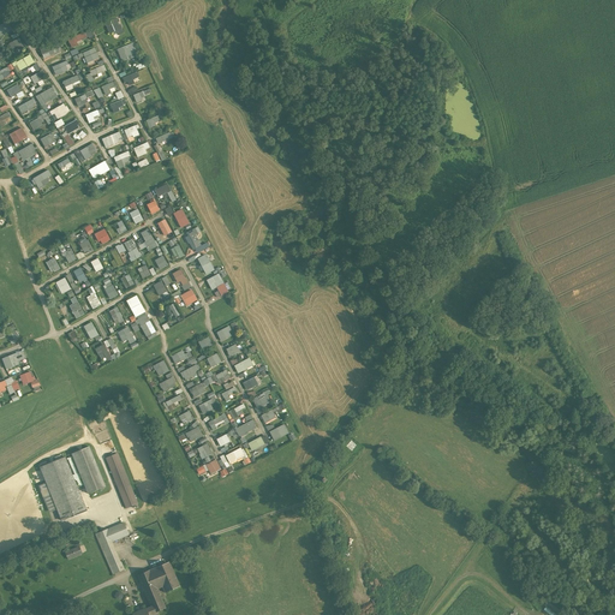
[(117,18),(105,23),(109,34),(115,31),(118,36),(124,34),(120,24),(119,25),(117,18)]
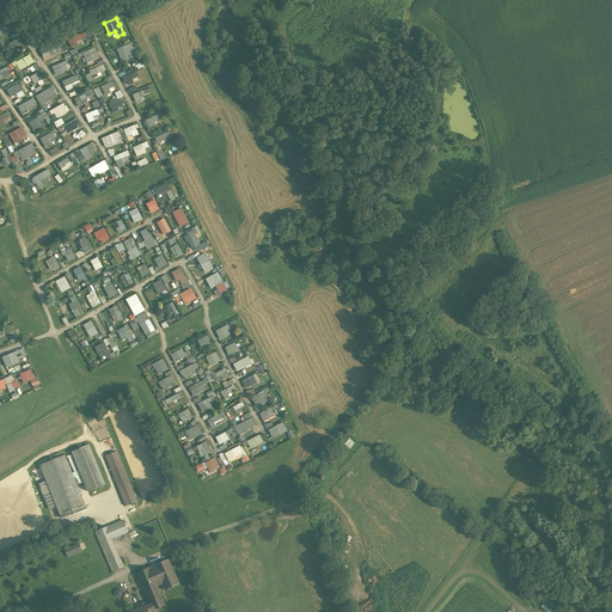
[(0,36),(12,30),(7,22),(0,25),(0,36)]
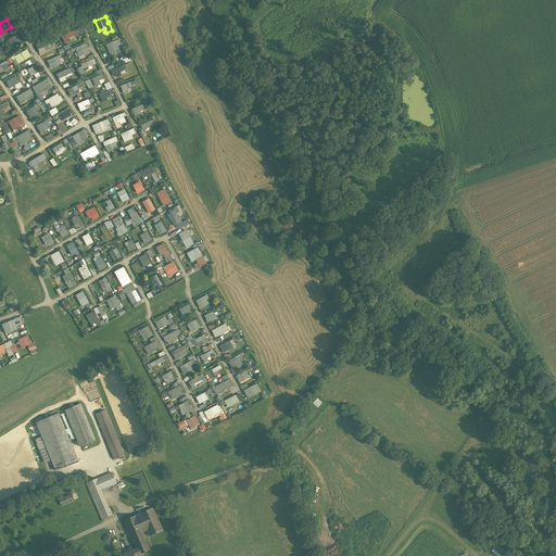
[(78,34),(76,29),(61,36),(64,43),(71,41),(68,38),(78,34)]
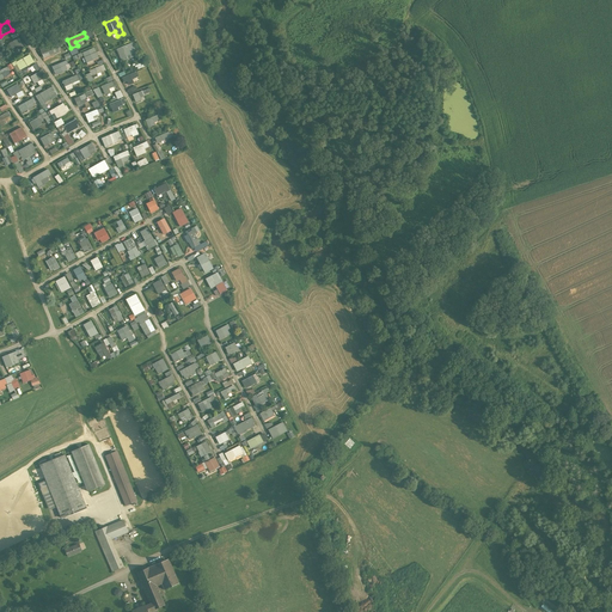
[(24,48),(19,38),(8,44),(11,49),(16,47),(18,51),(24,48)]
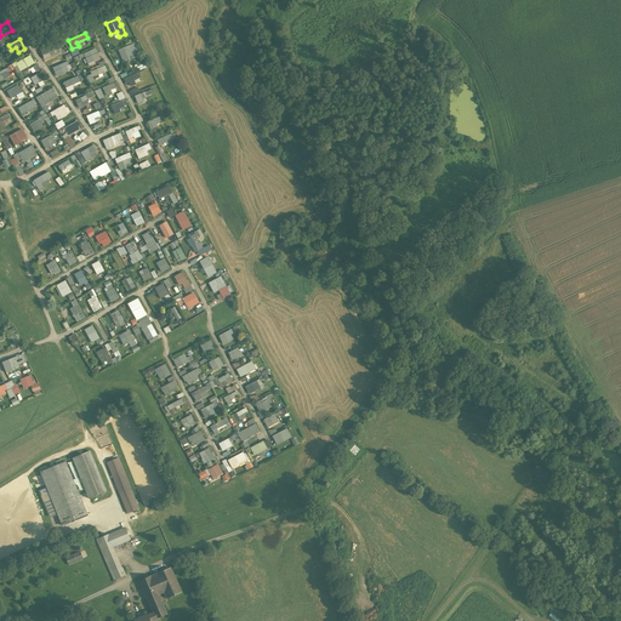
[(61,53),(57,44),(41,50),(45,60),(61,53)]
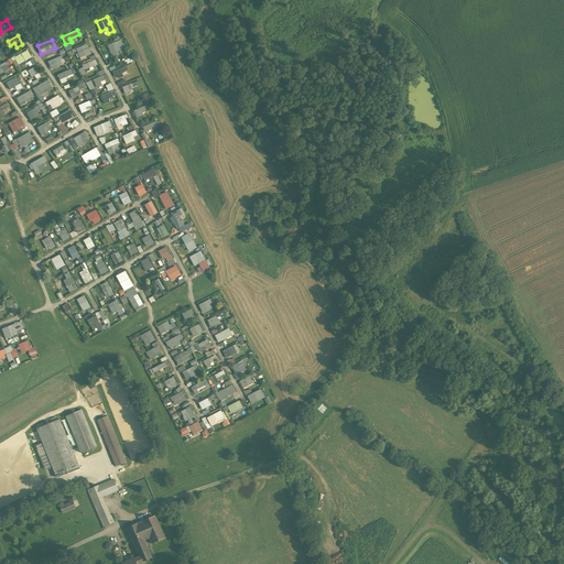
[(126,49),(122,40),(108,45),(111,54),(118,52),(118,54),(127,51),(126,49)]
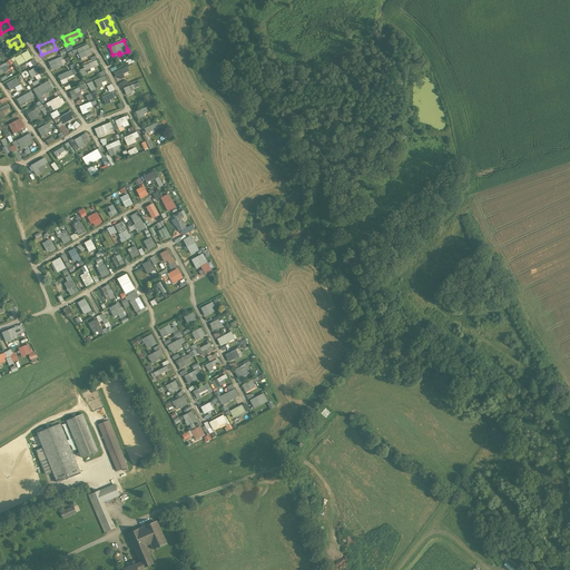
[(88,45),(77,49),(81,58),(91,53),(88,45)]
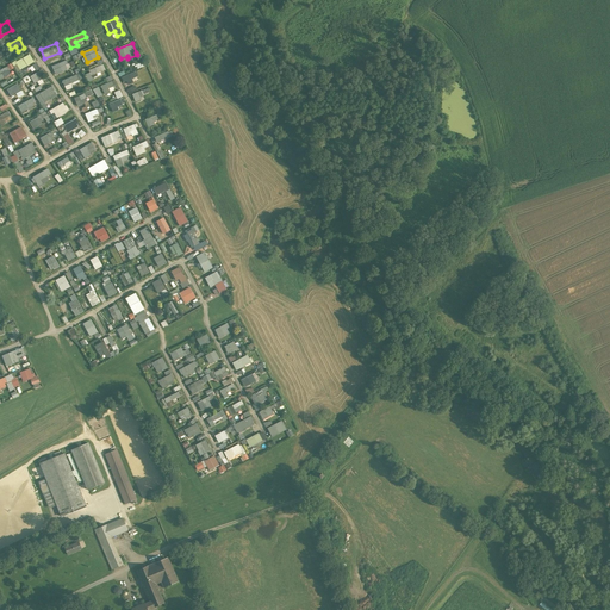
[(33,62),(30,55),(16,62),(19,70),(33,62)]
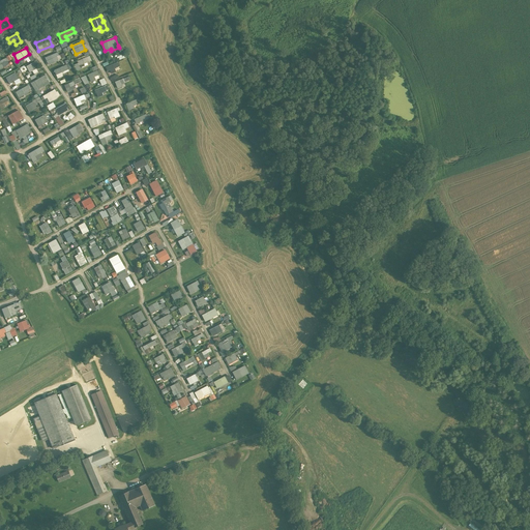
[(57,53),(46,58),(48,65),(58,61),(58,60),(57,57),(59,56),(57,53)]
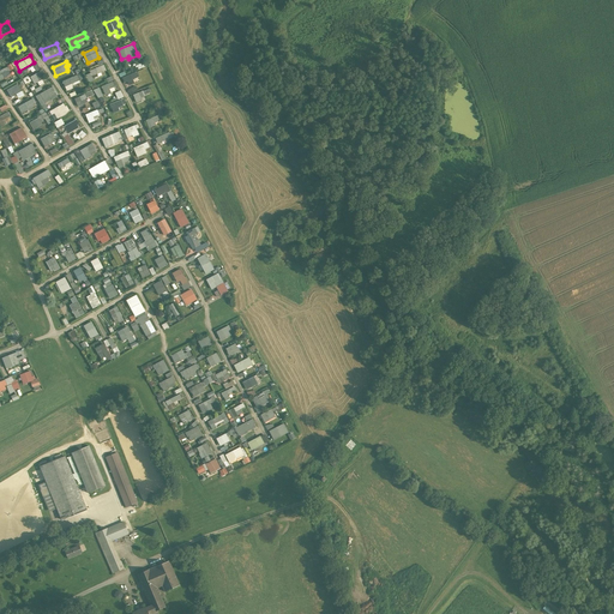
[(106,71),(103,65),(89,71),(90,73),(92,79),(97,77),(97,74),(106,71)]
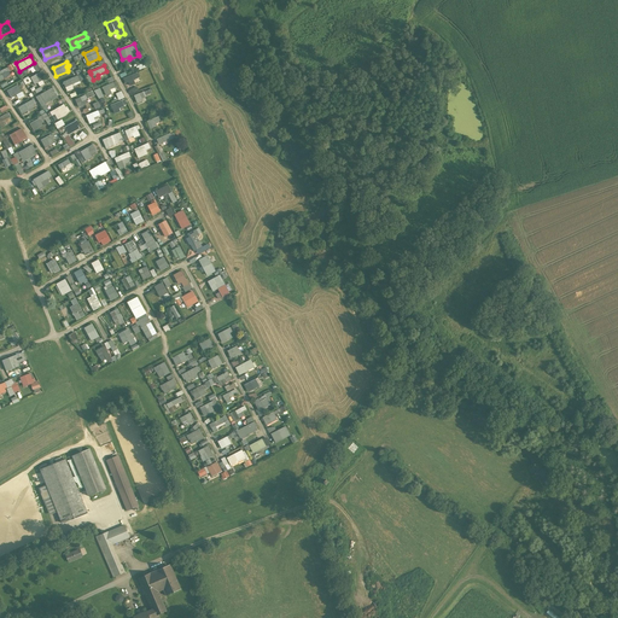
[(0,80),(10,75),(6,68),(0,71),(0,80)]
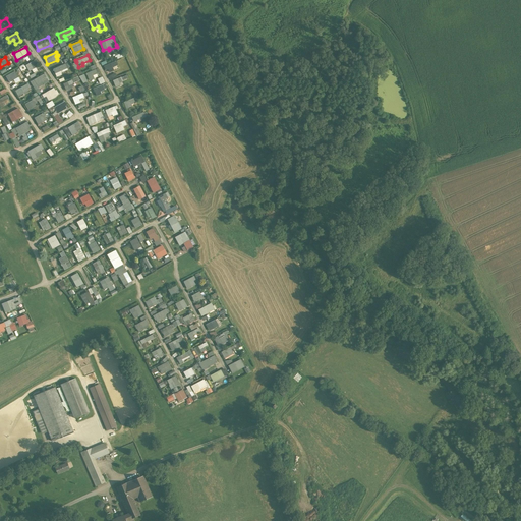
[(38,67),(35,61),(25,65),(30,71),(38,67)]
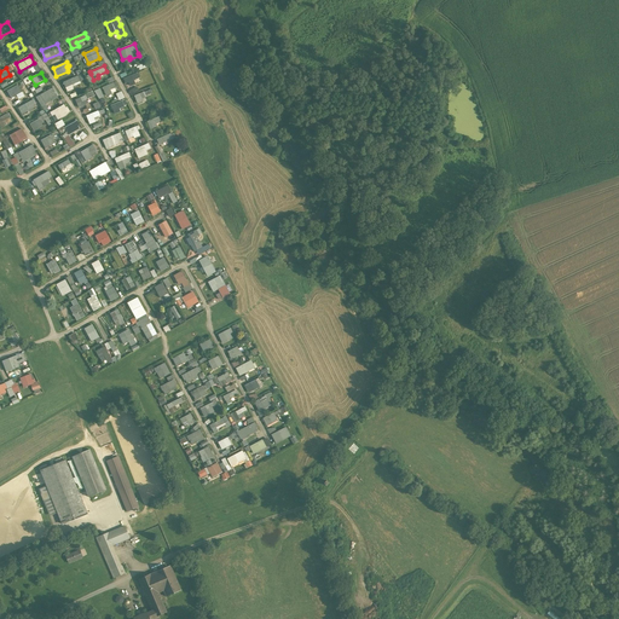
[(138,73),(123,79),(126,84),(128,82),(129,87),(136,85),(134,80),(140,77),(138,73)]
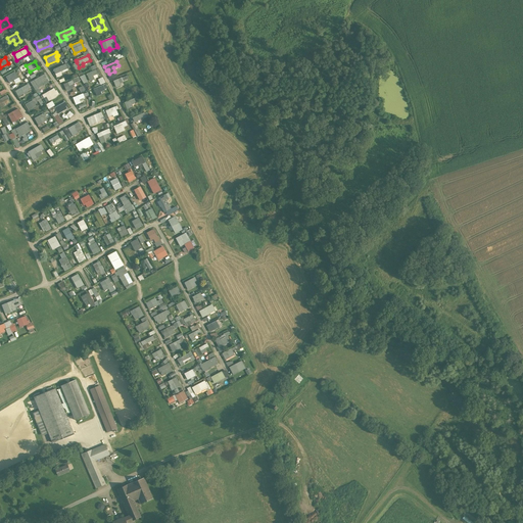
[(65,64),(53,69),(56,78),(62,76),(61,74),(62,73),(61,72),(67,68),(65,64)]
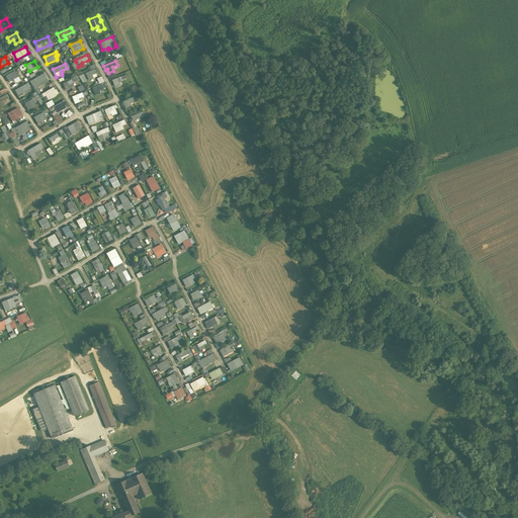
[(97,73),(95,69),(86,73),(88,80),(94,78),(92,75),(97,73)]
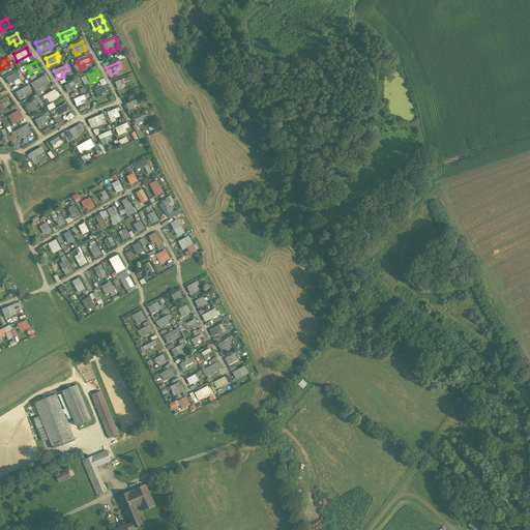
[(16,77),(15,74),(6,78),(9,84),(13,82),(11,79),(16,77)]
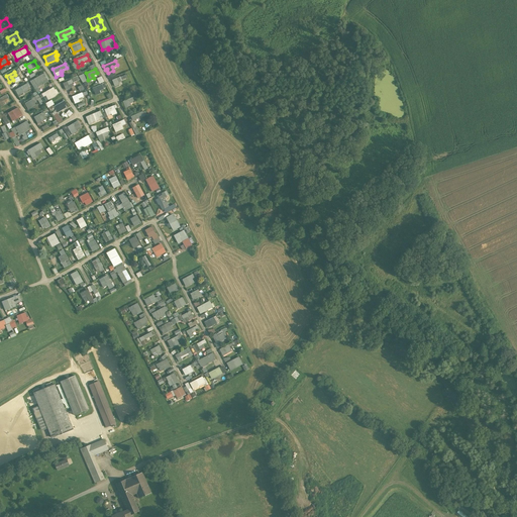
[(49,80),(45,73),(43,74),(30,82),(36,93),(39,91),(37,87),(48,81),(47,81),(49,80)]
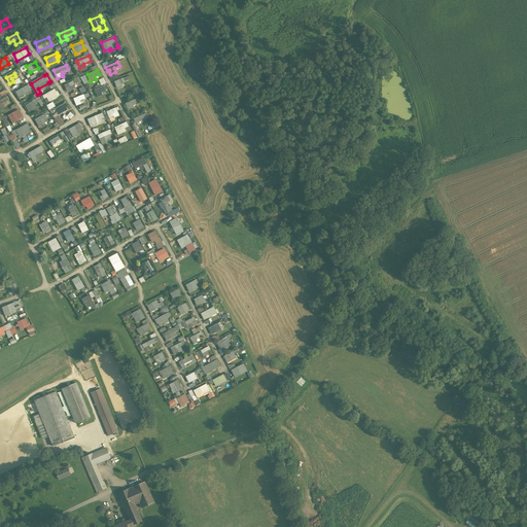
[(67,92),(75,89),(73,84),(80,81),(79,77),(74,79),(74,80),(72,81),(64,84),(67,92)]
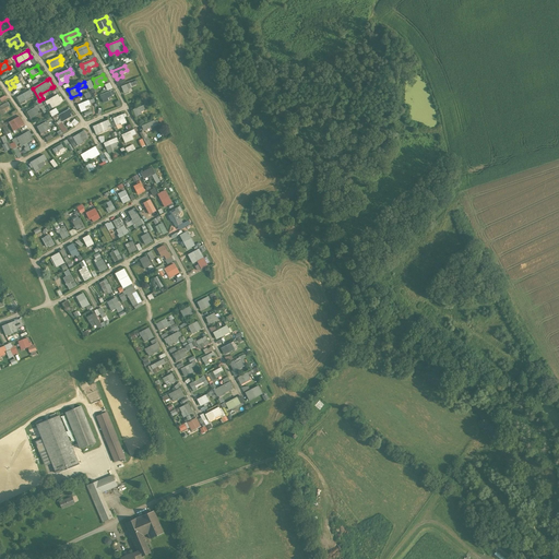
[(131,86),(130,83),(121,86),(123,94),(129,92),(128,88),(132,87),(131,86)]
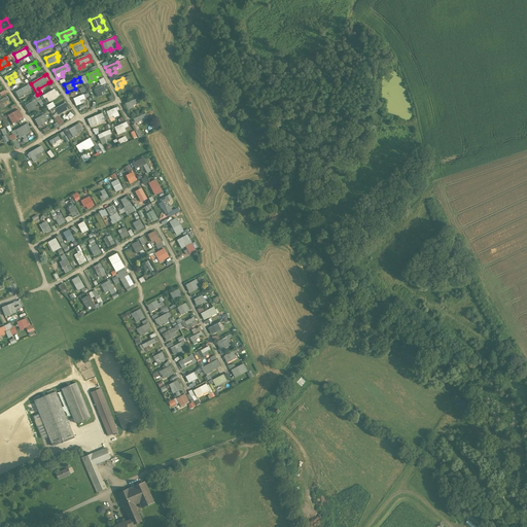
[(30,92),(27,85),(15,92),(19,98),(30,92)]
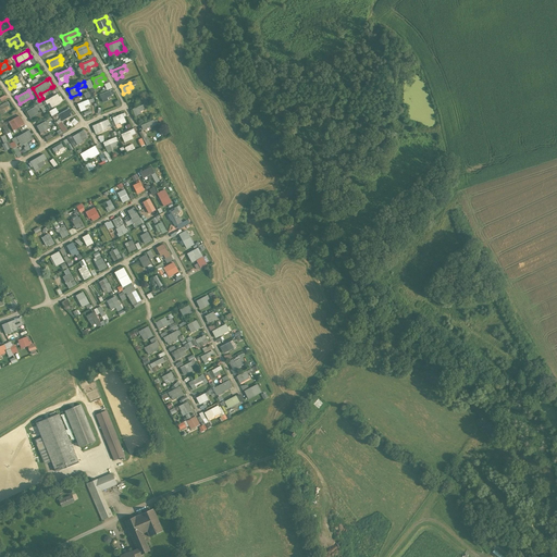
[(112,90),(100,95),(102,102),(109,100),(108,98),(112,96),(111,95),(114,95),(112,90)]
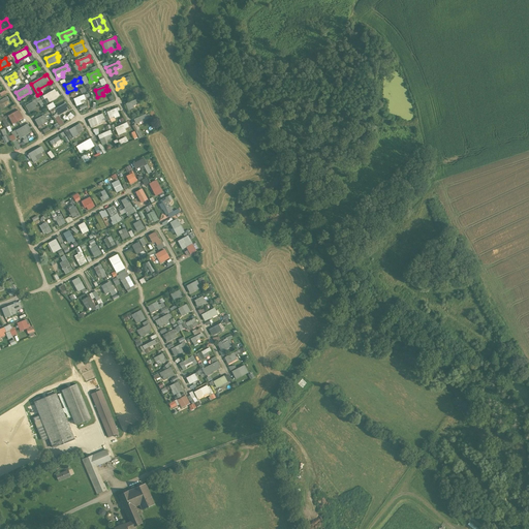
[(56,92),(55,90),(40,97),(42,100),(47,98),(50,102),(57,98),(59,95),(57,92),(56,92)]
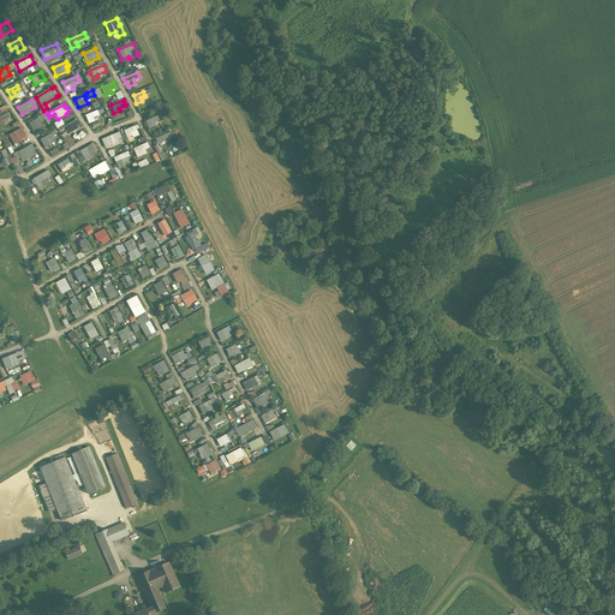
[(97,111),(85,115),(89,124),(95,121),(93,118),(99,115),(99,114),(97,111)]
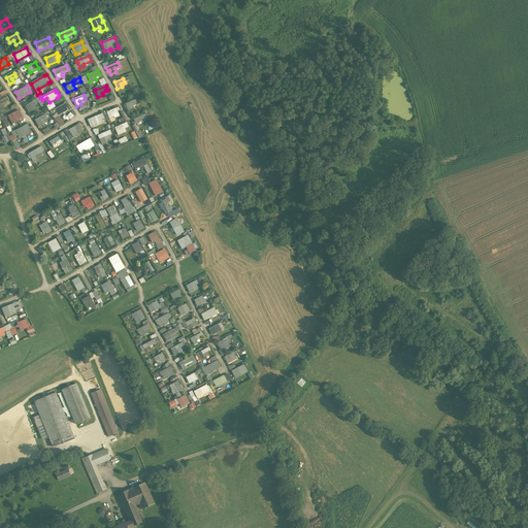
[(33,102),(25,106),(29,111),(37,107),(35,105),(37,104),(37,103),(38,102),(41,107),(44,105),(39,97),(32,101),(33,102)]
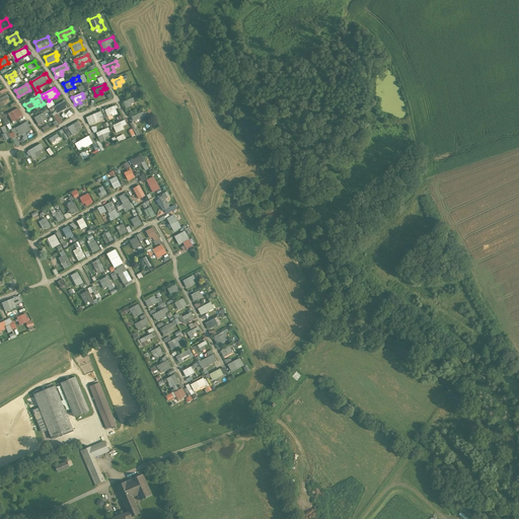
[(133,97),(123,101),(126,108),(132,106),(131,104),(134,103),(134,101),(135,101),(133,97)]
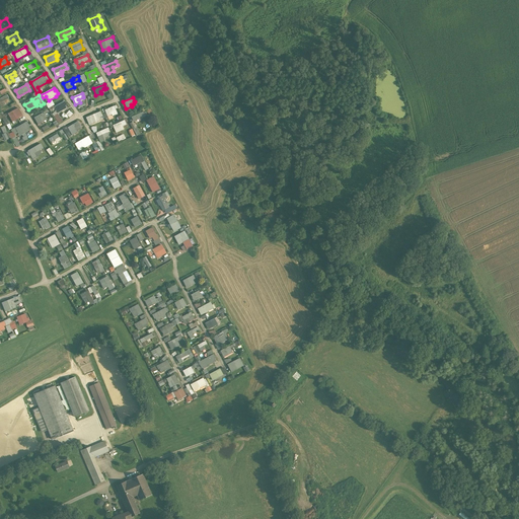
[(67,104),(64,101),(55,106),(58,113),(66,108),(65,105),(67,104)]
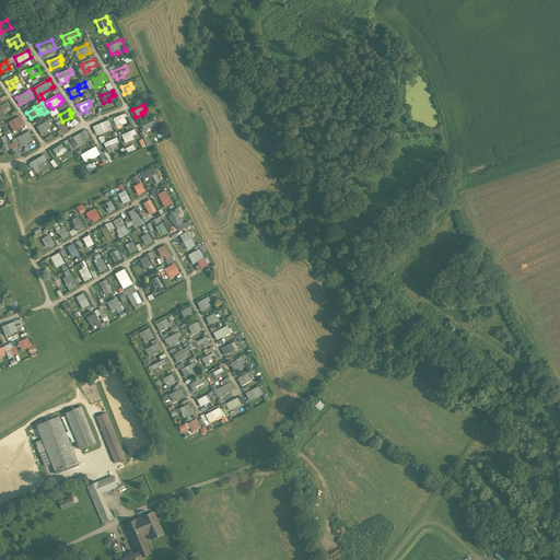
[(123,115),(113,118),(114,123),(116,126),(120,124),(121,125),(127,123),(123,115)]
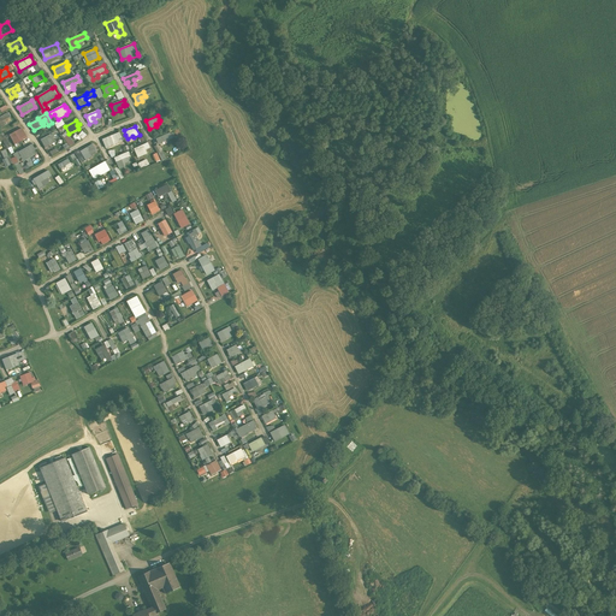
[(28,137),(22,128),(10,135),(15,144),(28,137)]
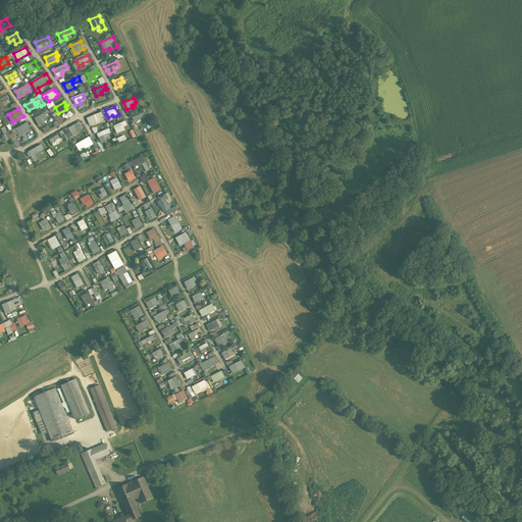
[(101,112),(87,118),(90,125),(101,120),(100,117),(103,116),(101,112)]
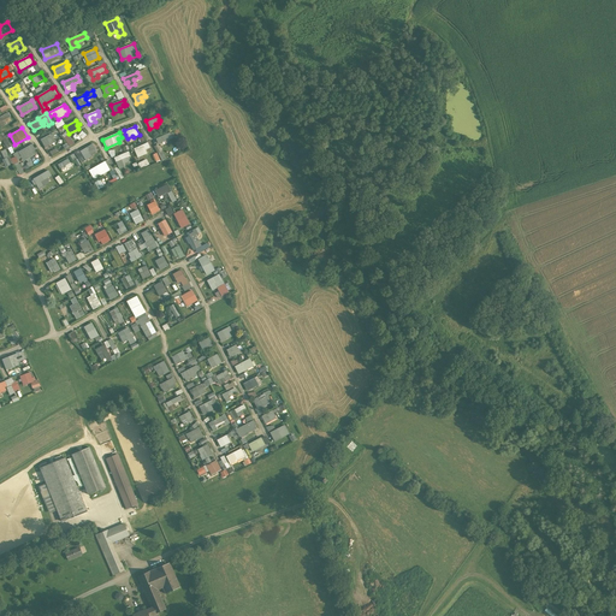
[(170,132),(157,138),(158,144),(172,138),(170,132)]
